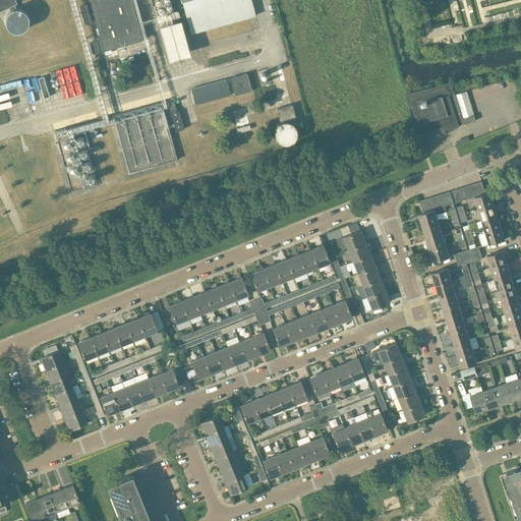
[(13,0),(0,0),(0,11),(16,4),(13,0)]
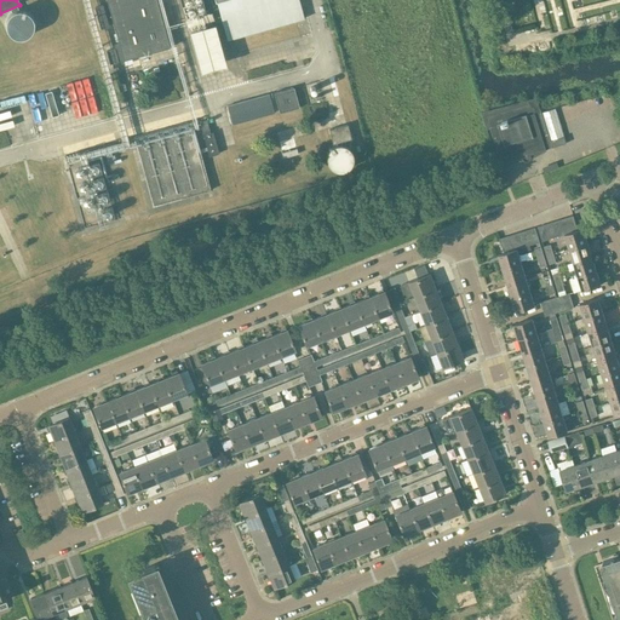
[(107,51),(110,63),(170,46),(156,0),(107,0),(119,44),(114,45),(115,49),(107,51)]
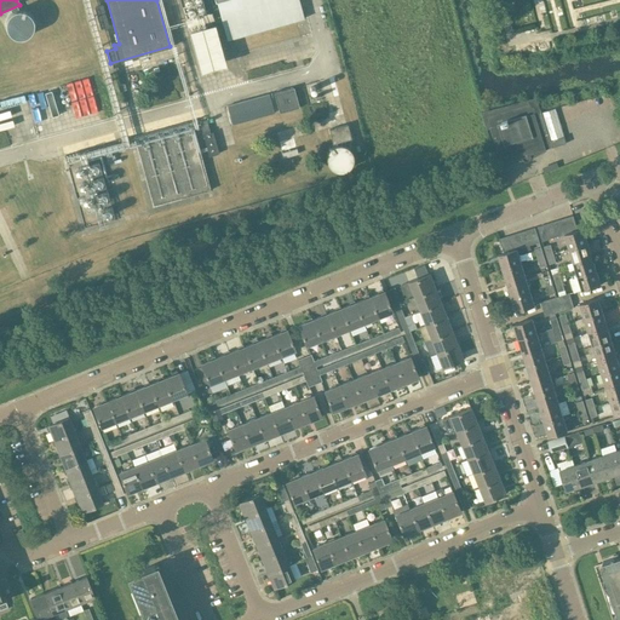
[(193,27),(202,69),(225,63),(210,0),(184,0),(191,27),(193,27)]
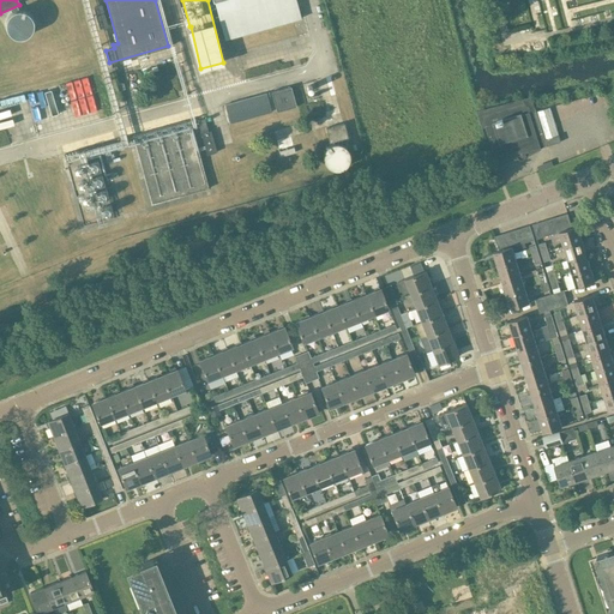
[(212,0),(214,2),(215,2),(224,40),(229,53),(235,50),(232,37),(301,18),(295,0),(212,0)]
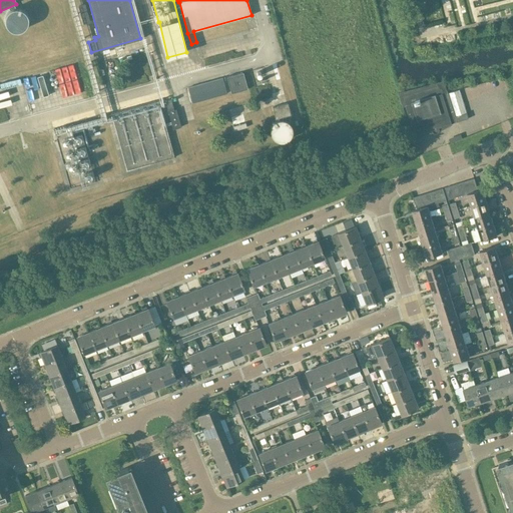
[(78,6),(83,24),(89,22),(85,4),(78,6)]
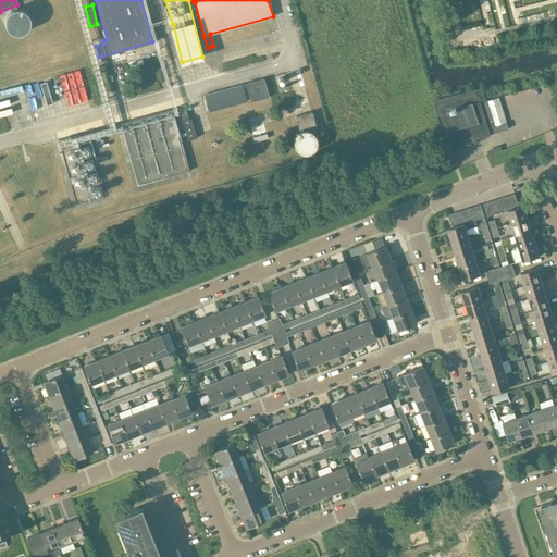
[(8,35),(12,37),(16,38),(21,37),(24,35),(26,32),(28,27),(28,24),(27,20),(25,16),(22,14),(17,12),(14,12),(10,14),(7,16),(4,20),(3,24),(3,28),(5,33),(8,35)]
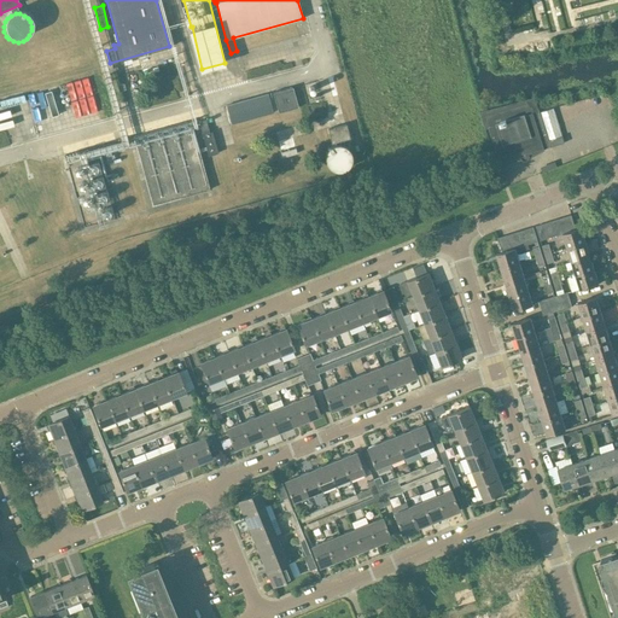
[(298,106),(292,87),(273,92),(279,112),(298,106)]
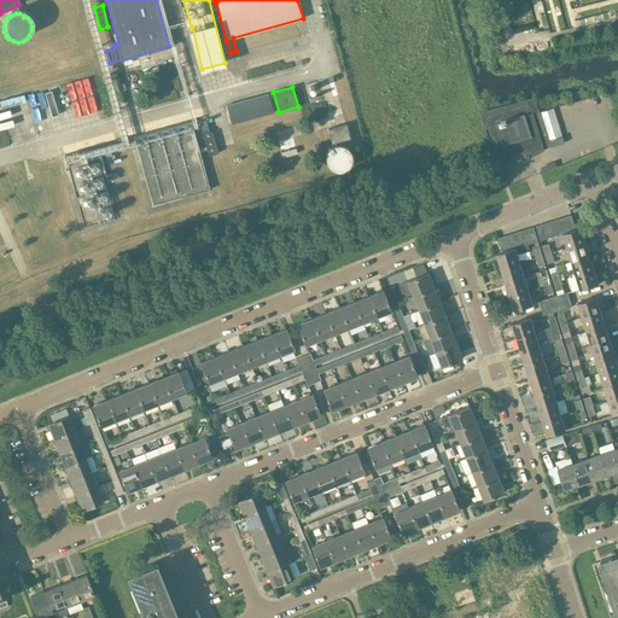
[(274,112),(268,93),(227,105),(232,124),(274,112)]
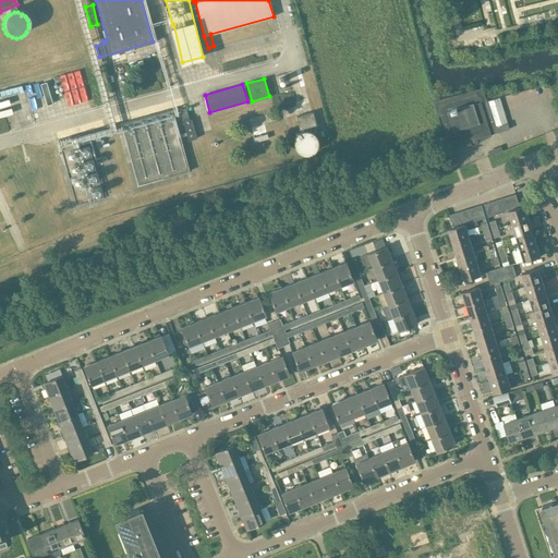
[(437,100),(435,101),(436,106),(439,105),(443,116),(453,149),(471,143),(472,144),(473,145),(475,145),(476,144),(477,143),(478,142),(478,140),(490,135),(481,104),(486,101),(485,97),(483,89),(475,92),(476,93),(441,104),(439,101),(439,100),(438,100),(437,100)]
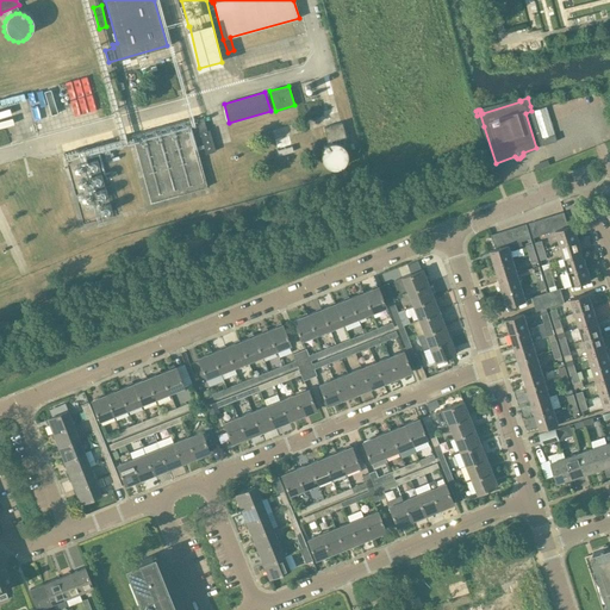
[(204,118),(197,120),(205,154),(215,151),(209,130),(207,131),(204,118)]
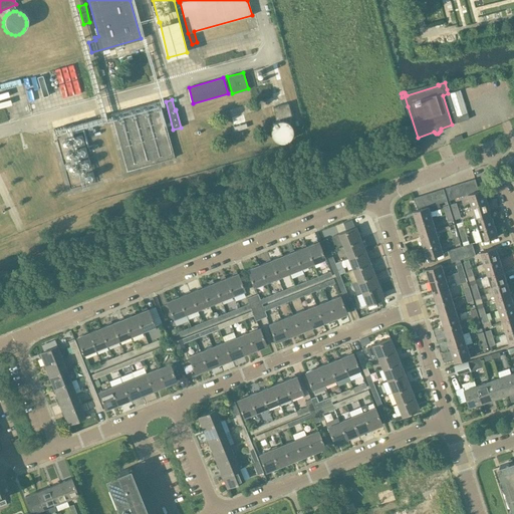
[(291,114),(288,103),(273,107),(276,118),(291,114)]
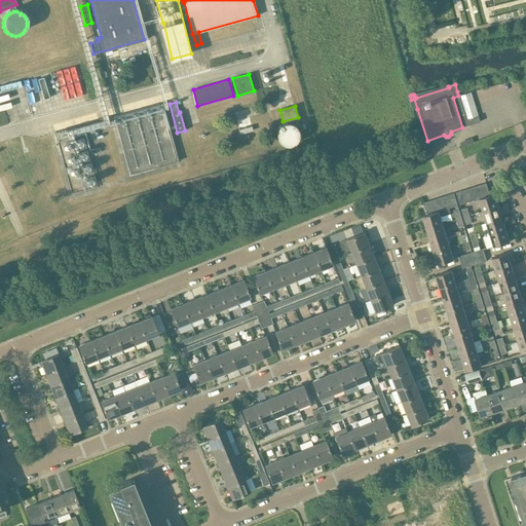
[(163,107),(115,121),(129,175),(179,160),(163,107)]
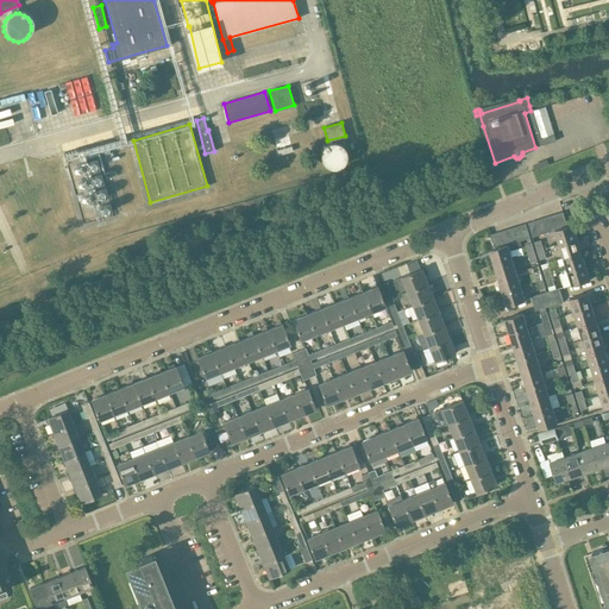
[(346,158),(346,157),(346,156),(346,155),(346,154),(346,151),(345,149),(344,148),(343,146),(343,145),(341,145),(340,144),(339,143),(338,143),(334,142),(333,142),(332,142),(330,143),(328,143),(327,144),(326,145),(325,145),(324,146),(322,148),(322,149),(321,150),(321,151),(320,152),(320,154),(320,155),(320,157),(321,159),(321,161),(322,162),(322,163),(324,164),(325,165),(326,165),(326,167),(328,167),(330,168),(331,168),(333,169),(336,168),(337,168),(338,168),(339,168),(340,167),(341,165),(343,164),(344,163),(345,162),(345,161),(346,159),(346,158)]
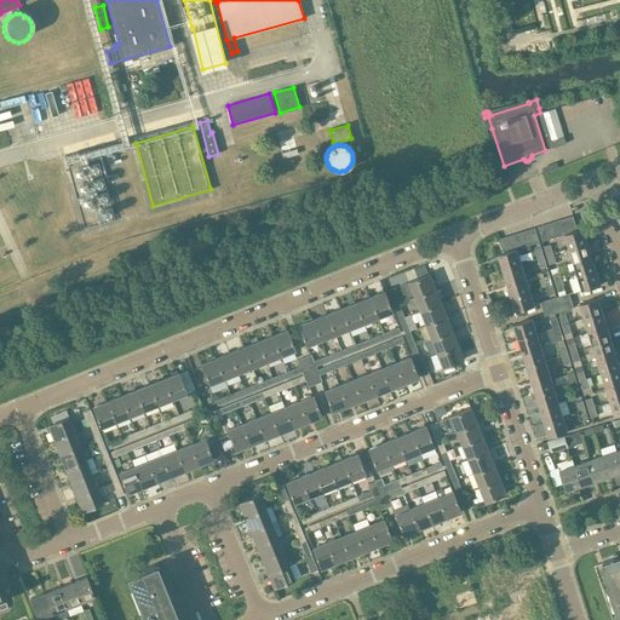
[(573,216),(566,218),(570,233),(578,230),(573,216)]
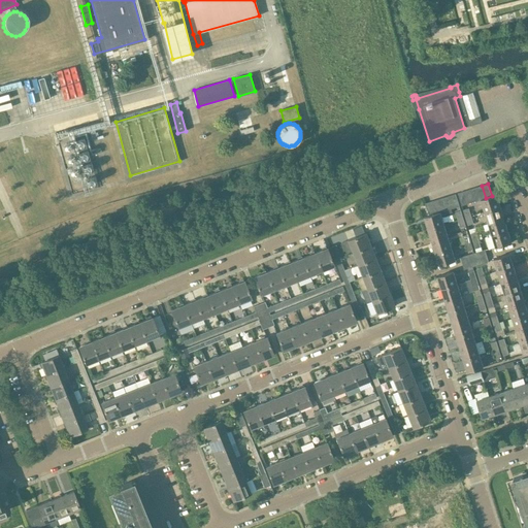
[(481,200),(486,198),(482,186),(475,188),(480,200),(481,200)]
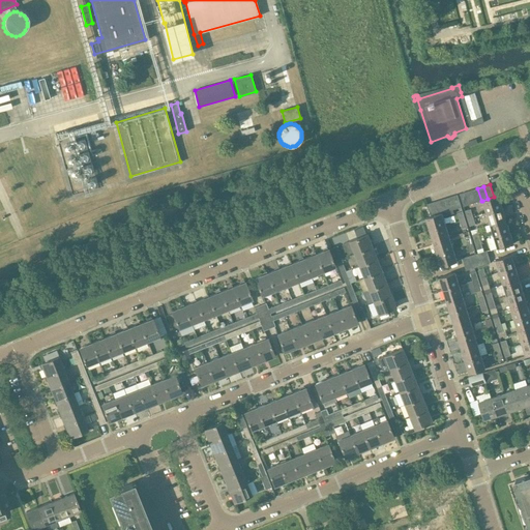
[(481,201),(477,188),(472,190),(475,203),(481,201)]
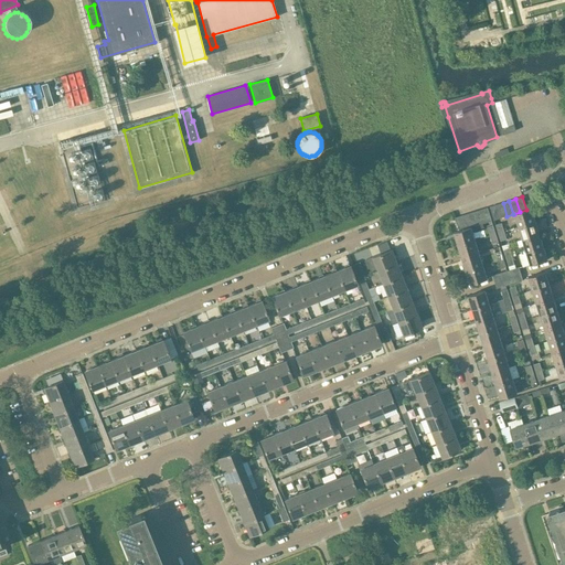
[(507,216),(503,203),(497,205),(501,217),(507,216)]
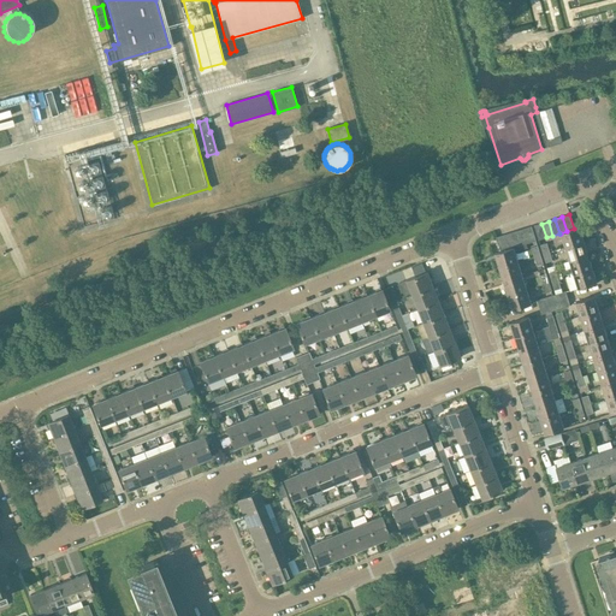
[(534,225),(539,240),(546,237),(542,224),(534,225)]
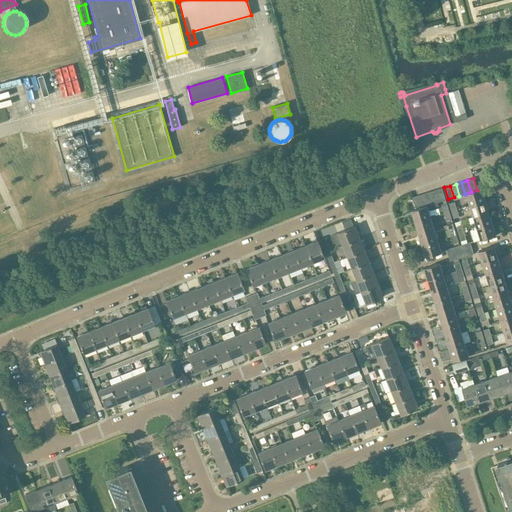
[(442,188),(436,190),(440,202),(446,200),(442,188)]
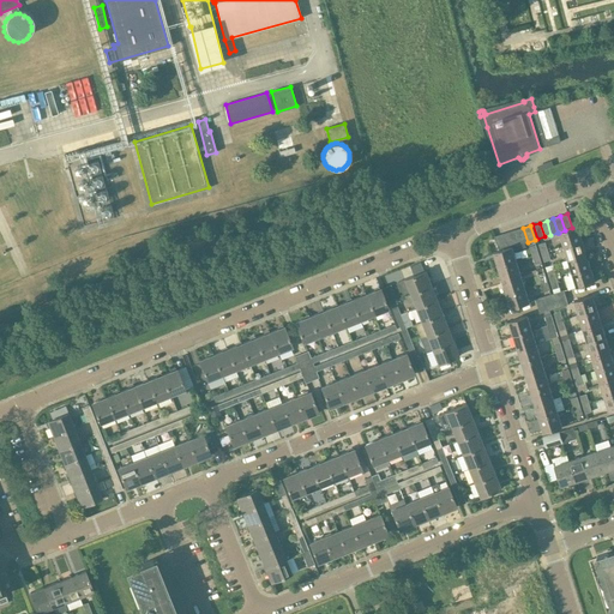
[(565,230),(559,233),(563,246),(583,240),(578,226),(572,228),(565,230)]
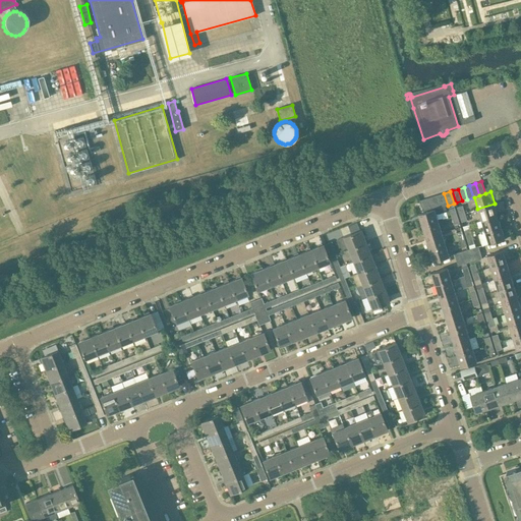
[(444,193),(438,195),(442,207),(448,206),(444,193)]
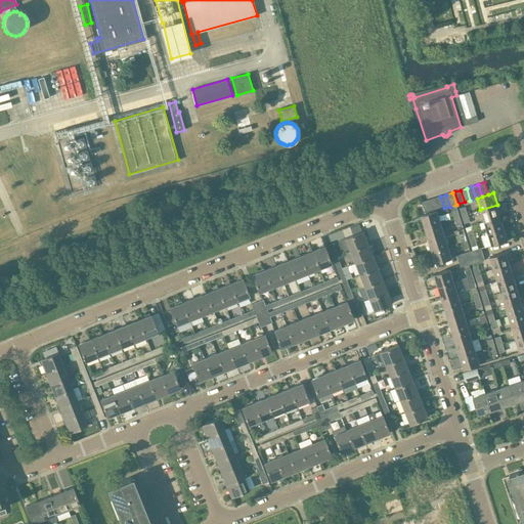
[(440,197),(434,199),(438,210),(444,208),(440,197)]
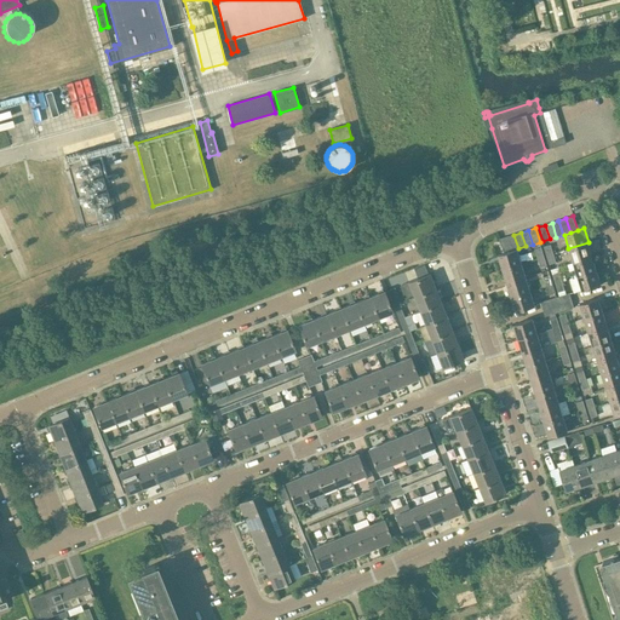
[(514,235),(507,236),(511,251),(517,250),(518,248),(514,235)]
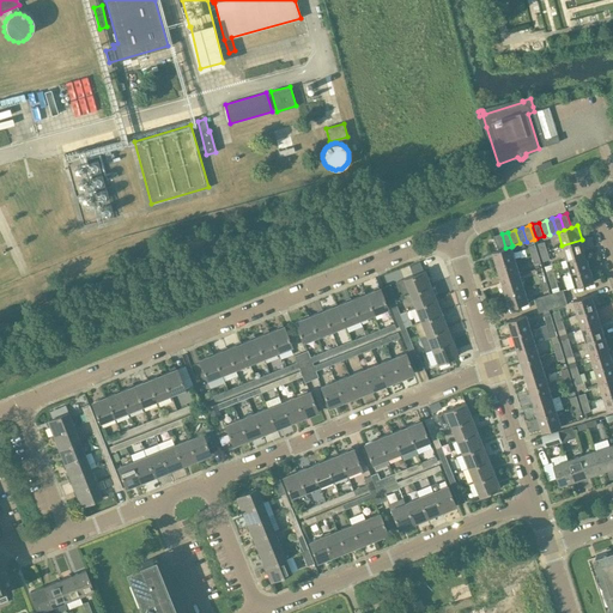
[(499,250),(505,248),(502,234),(495,236),(499,250)]
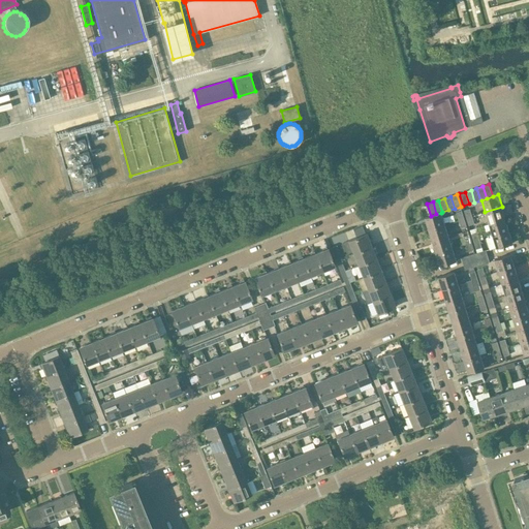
[(502,207),(485,212),(489,224),(505,219),(502,207)]
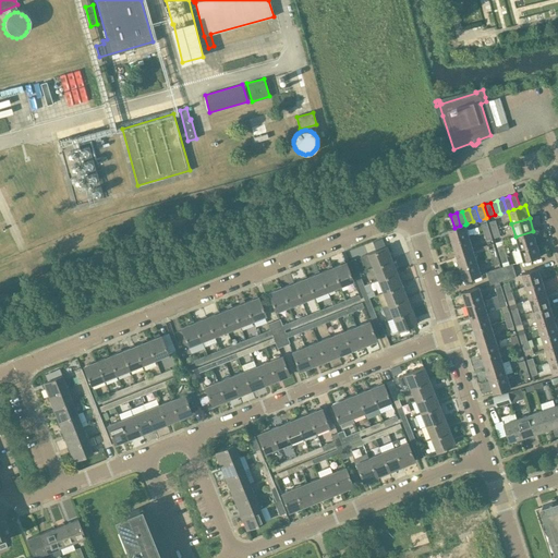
[(465,225),(460,226),(455,228),(449,229),(452,242),(470,237),(465,225)]
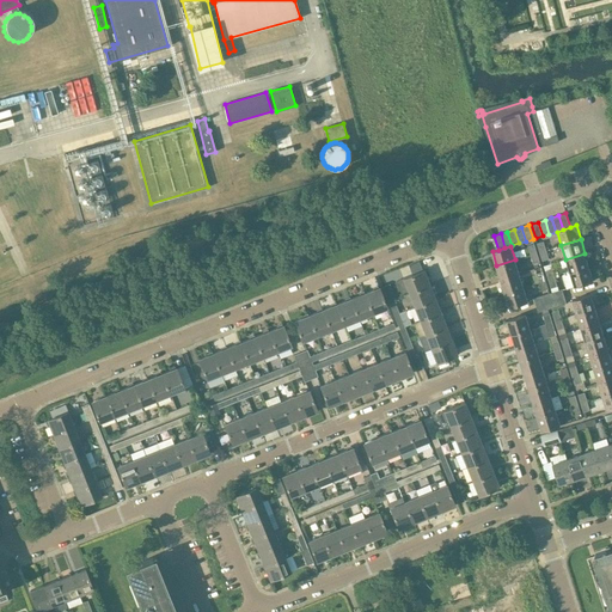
[(589,267),(585,254),(565,259),(570,273),(589,267)]
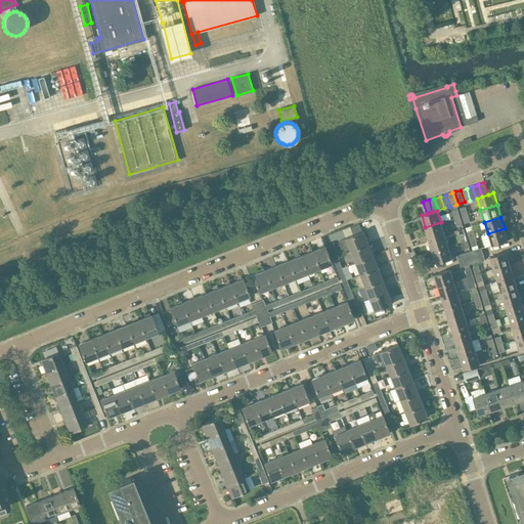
[(444,234),(441,222),(425,227),(429,239),(444,234)]
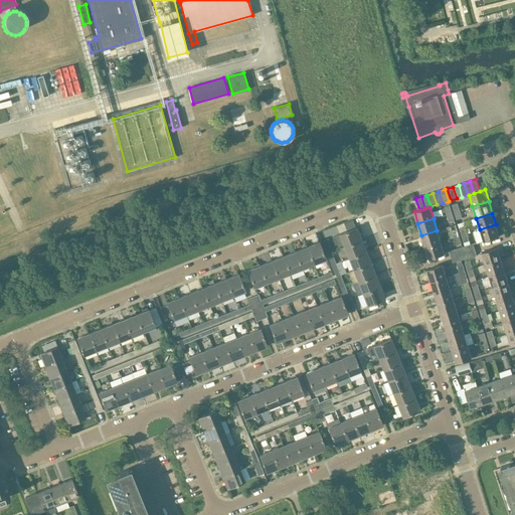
[(500,236),(496,224),(480,229),(484,241),(500,236)]
